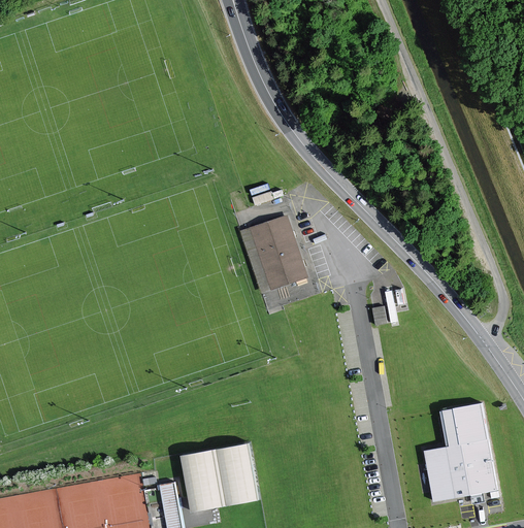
[(248,228),(267,288),(302,276),(283,217),(248,228)]
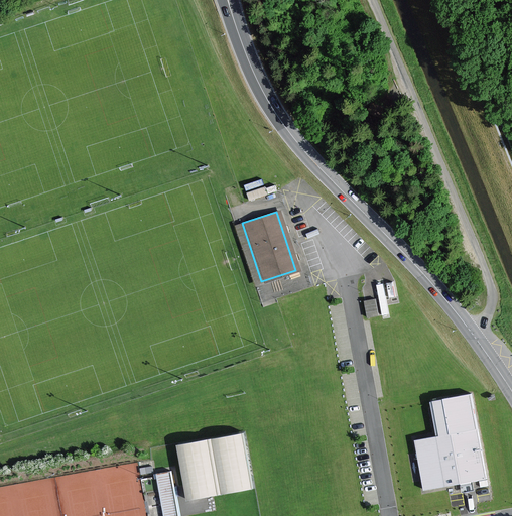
[(373,298),(361,300),(364,317),(376,315),(373,298)]
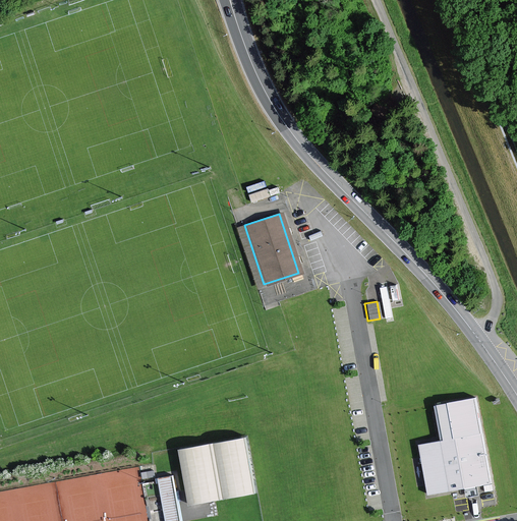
[(418,445),(426,491),(486,481),(472,399),(436,405),(442,441),(418,445)]
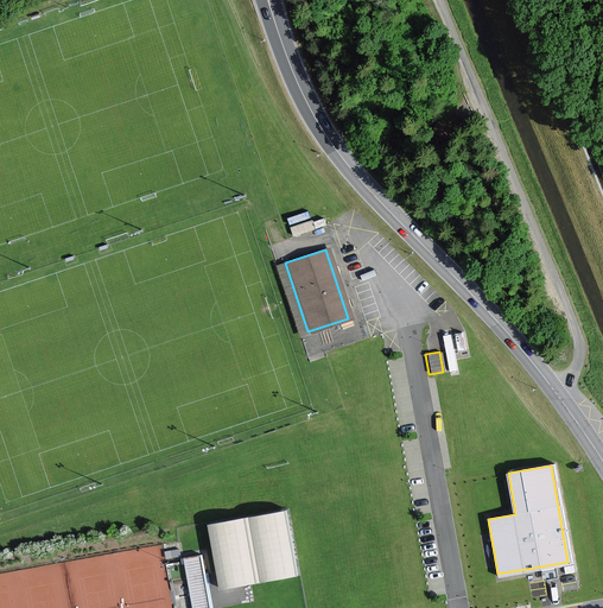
[(285,510),(207,523),(219,589),(297,576),(285,510)]
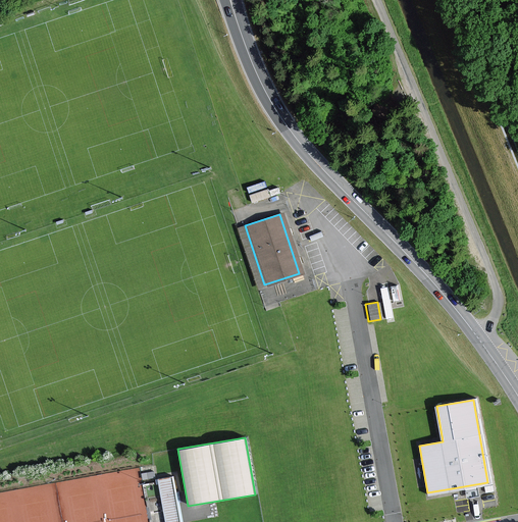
[(156,479),(163,521),(177,521),(169,477),(156,479)]
